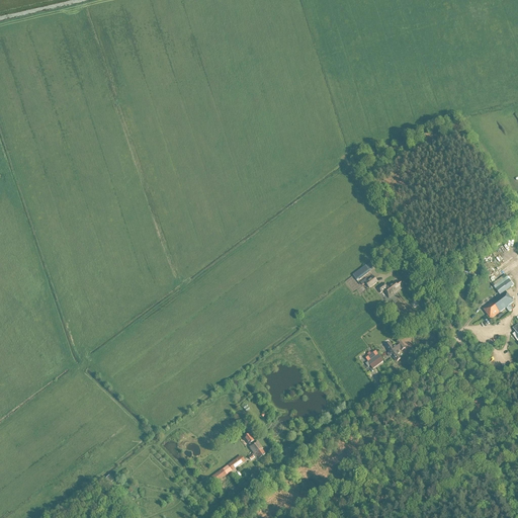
[(504,264),(508,260),(502,253),(498,258),(504,264)]
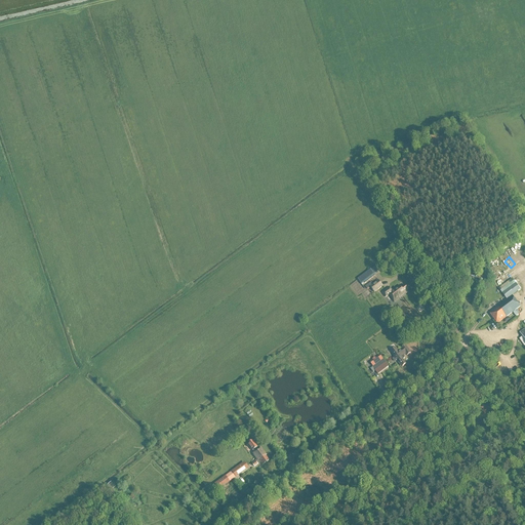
[(375,276),(380,273),(376,267),(371,271),(375,276)]
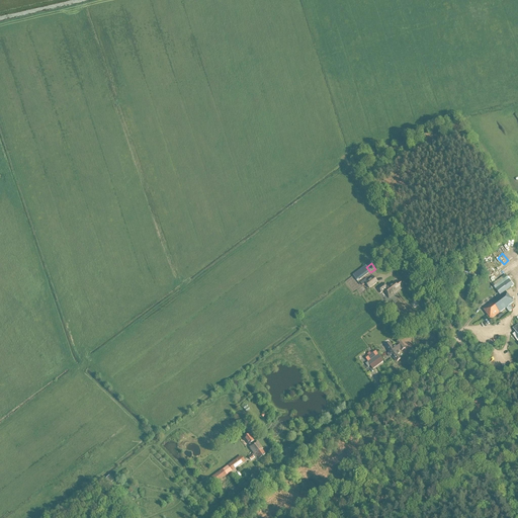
[(369,288),(377,282),(372,275),(364,281),(369,288)]
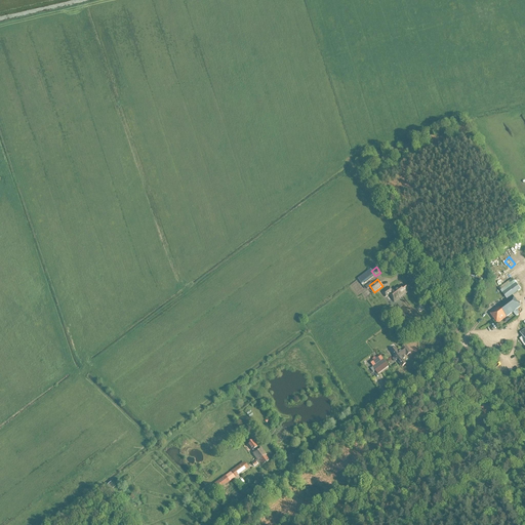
[(497,324),(520,308),(512,296),(521,290),(516,284),(502,293),(508,300),(489,314),(497,324)]
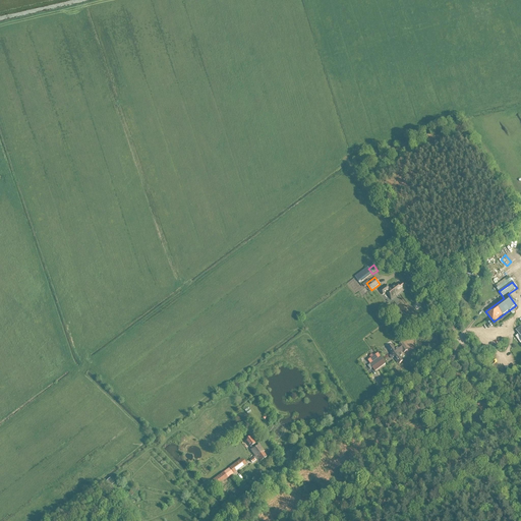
[(404,289),(405,288),(402,284),(398,286),(396,284),(390,288),(391,289),(390,290),(386,285),(380,290),(383,295),(387,292),(392,299),(405,290),(404,289)]
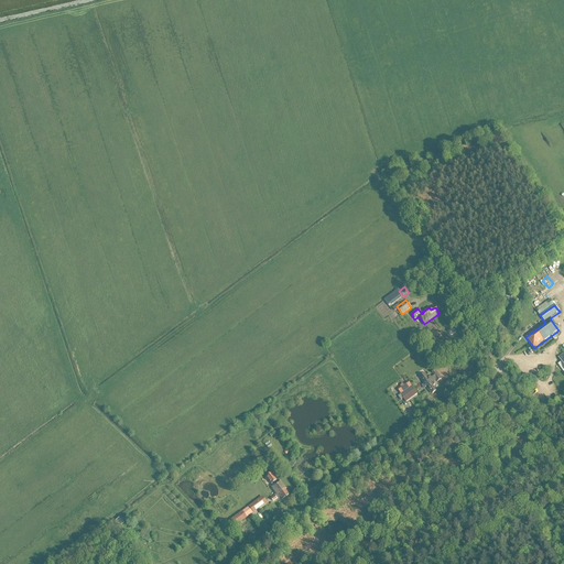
[(434,386),(435,383),(434,382),(436,380),(437,382),(442,379),(435,371),(432,375),(432,376),(429,378),(425,373),(419,378),(430,393),(431,392),(432,394),(436,391),(433,387),(434,386)]
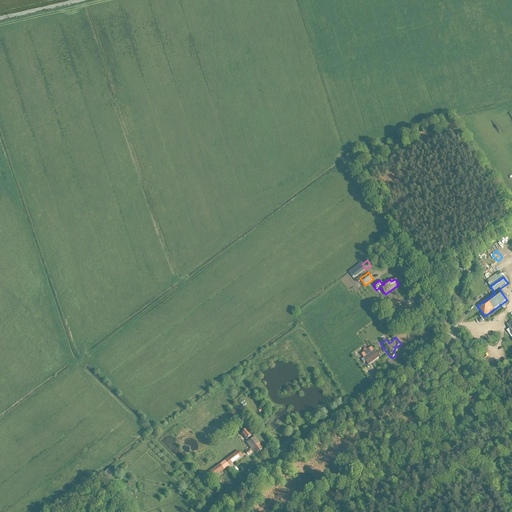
[(369,365),(379,358),(374,351),(371,347),(361,354),(364,358),(364,359),(362,360),(364,363),(366,362),(369,365)]
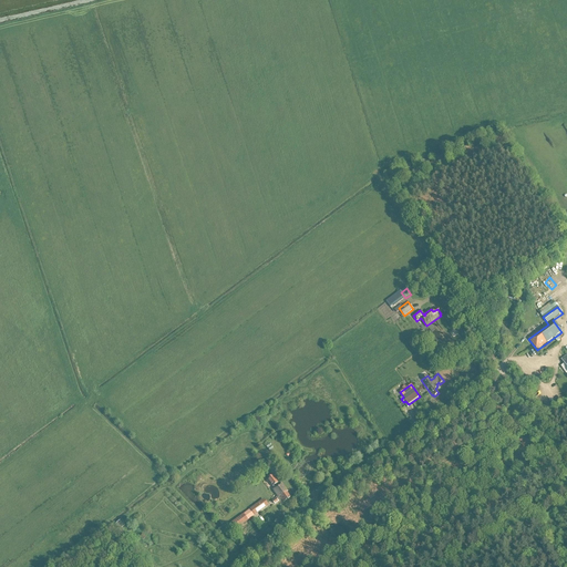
[(286,493),(287,492),(281,484),(276,488),(274,486),(278,484),(272,476),(267,481),(272,487),(274,490),(272,491),(278,497),(272,502),(275,504),(281,500),(284,503),(290,497),(286,493)]
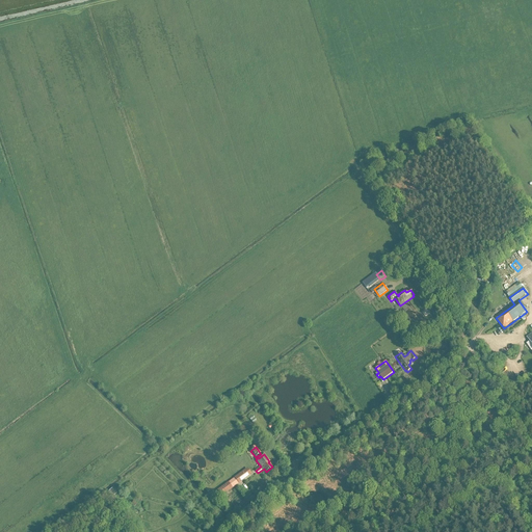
[(247,470),(235,479),(238,484),(250,475),(247,470)]
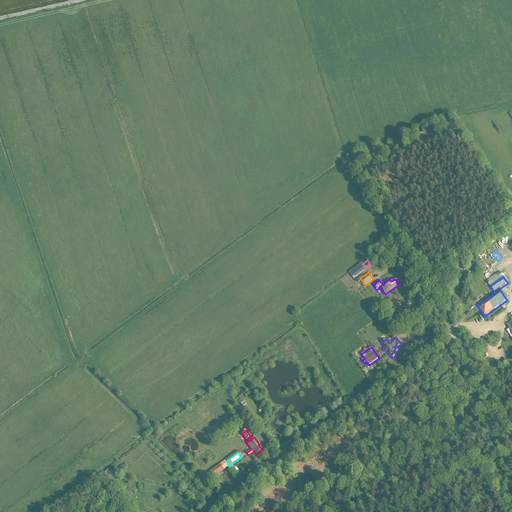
[(209,473),(213,478),(224,471),(223,470),(226,468),(223,464),(220,465),(209,473)]
